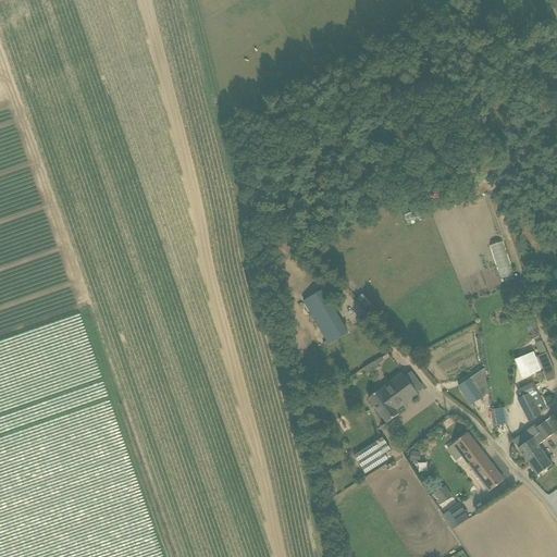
[(499,279),(512,275),(503,242),(490,245),(499,279)]
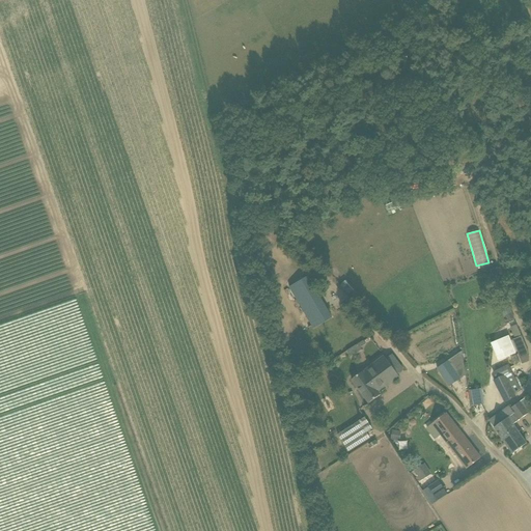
[(290,285),(312,328),(332,318),(310,275),(290,285)]
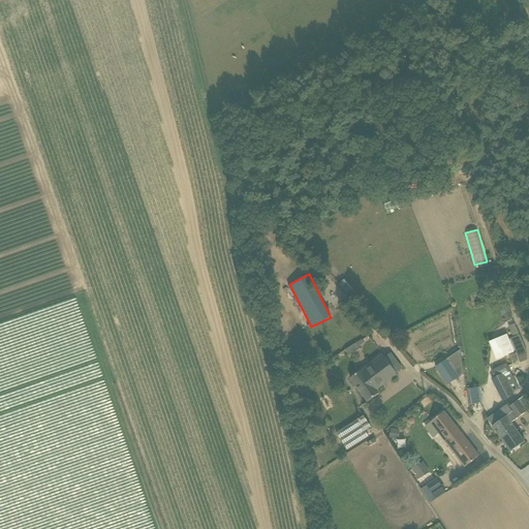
[(500,307),(502,315),(510,312),(507,305),(500,307)]
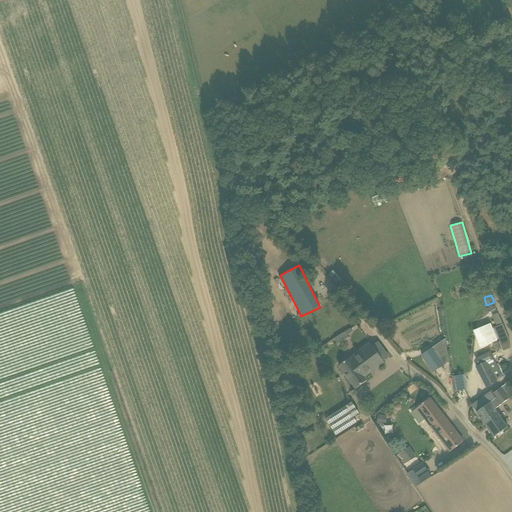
[(490,343),(499,340),(503,351),(511,348),(501,316),(493,319),(497,331),(487,335),(490,343)]
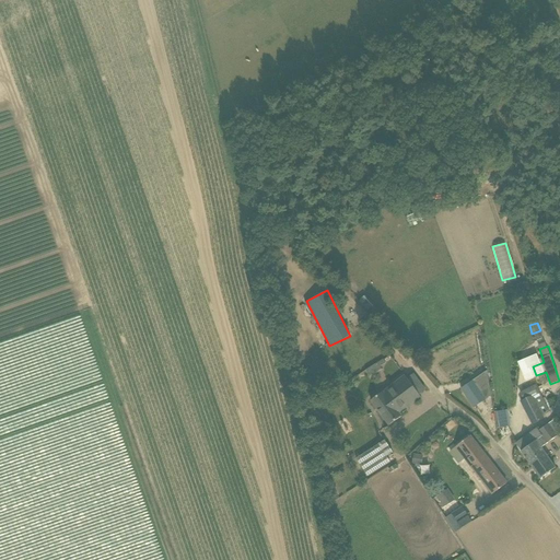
[(421,398),(405,376),(381,394),(371,401),(389,426),(401,417),(399,415),(421,398)]
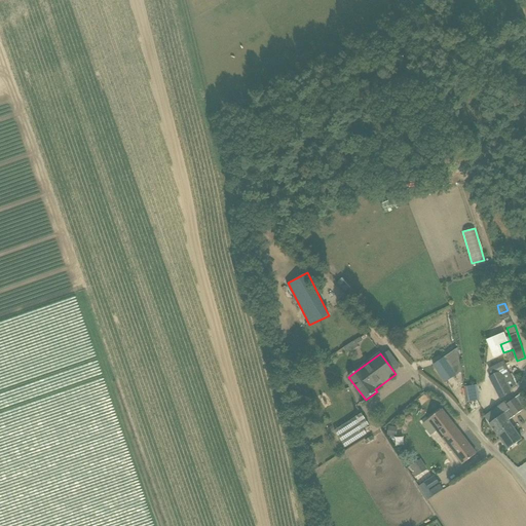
[(446,382),(456,375),(462,371),(451,353),(434,365),(446,382)]
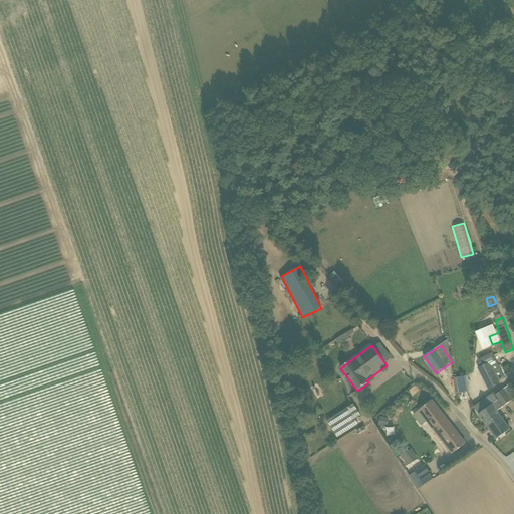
[(505,378),(492,353),(478,360),(481,366),(478,367),(490,391),(501,384),(499,381),(505,378)]
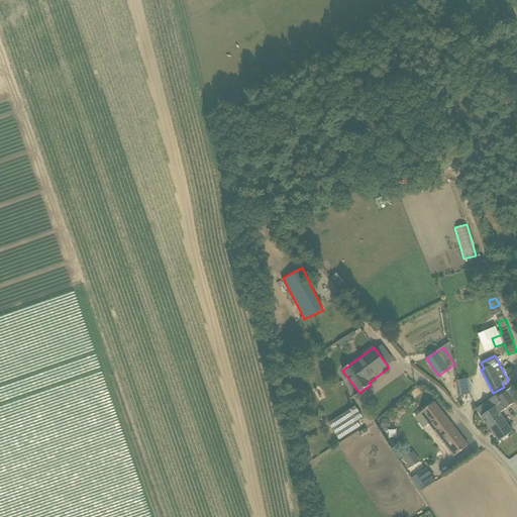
[(459,379),(460,394),(472,393),(470,378),(459,379)]
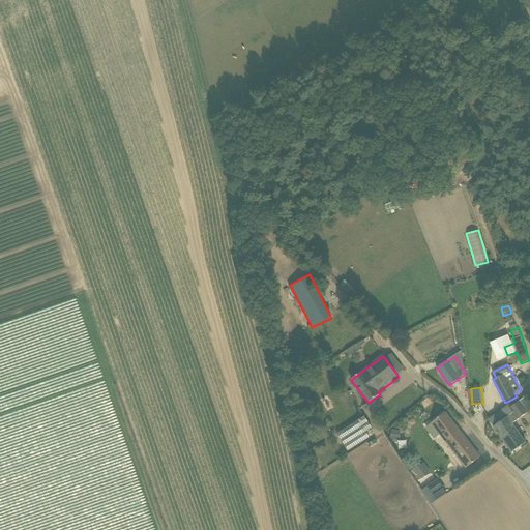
[(508,406),(493,417),(489,420),(511,453),(526,443),(512,423),(527,413),(519,402),(509,408),(508,406)]
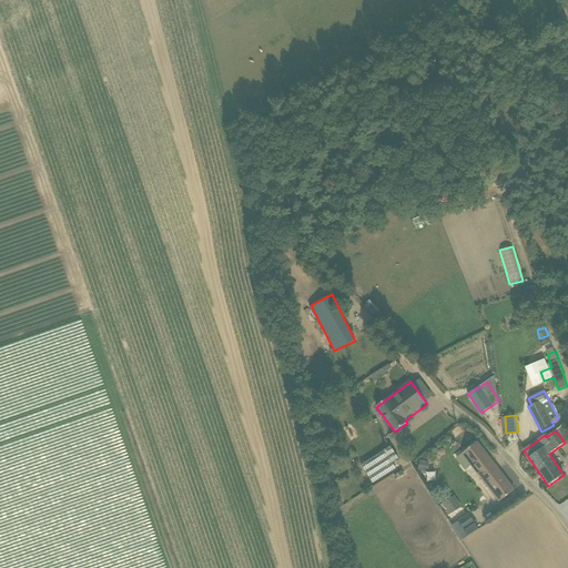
[(514,489),(477,443),(463,454),(499,501),(514,489)]
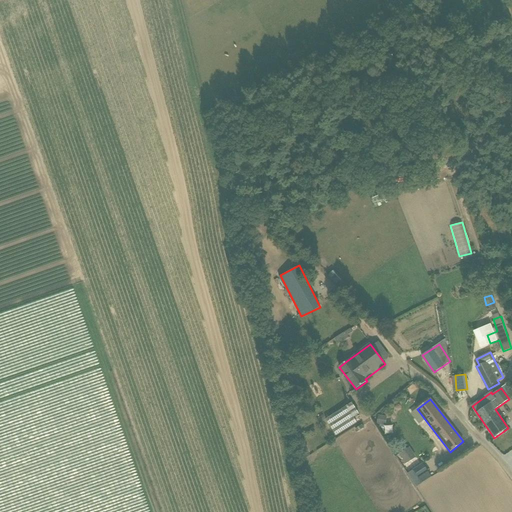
[(354,416),(359,413),(353,402),(326,418),(336,436),(358,423),(354,416)]
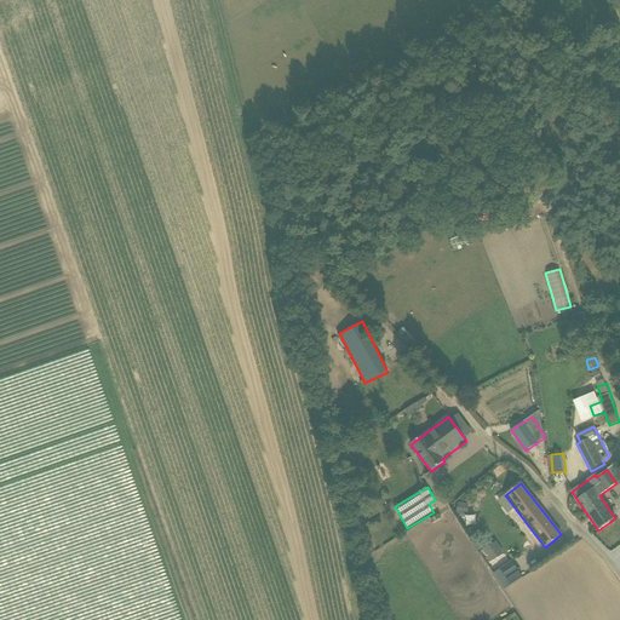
[(458,504),(457,515),(469,516),(471,505),(458,504)]
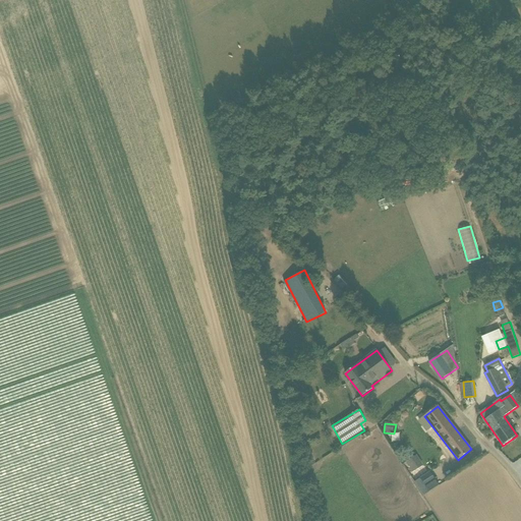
[(417,454),(406,462),(412,472),(423,464),(417,454)]
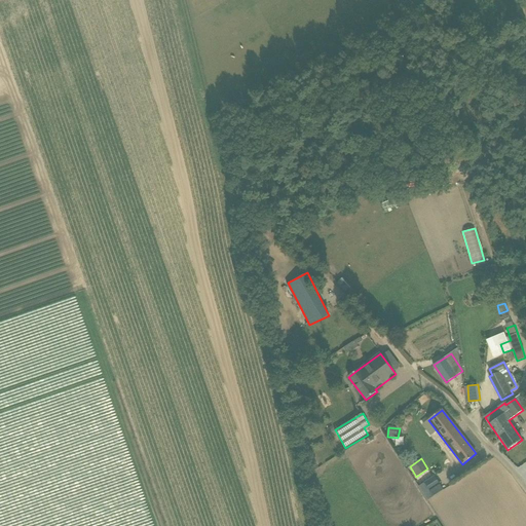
[(424,483),(429,491),(440,485),(435,477),(424,483)]
